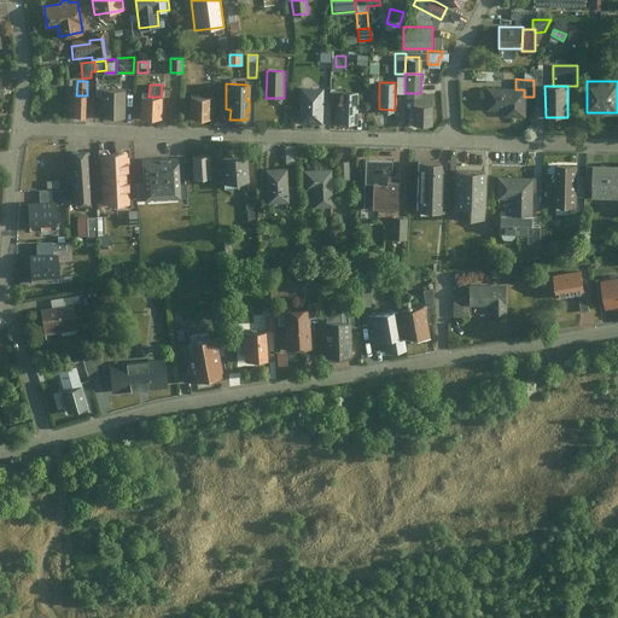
[(322,88),(299,87),(299,123),(322,123),(322,88)]
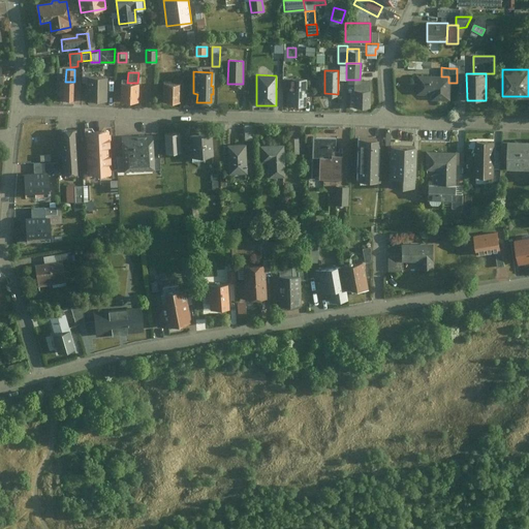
[(88,98),(104,98),(104,83),(107,83),(107,76),(88,75),(88,98)]
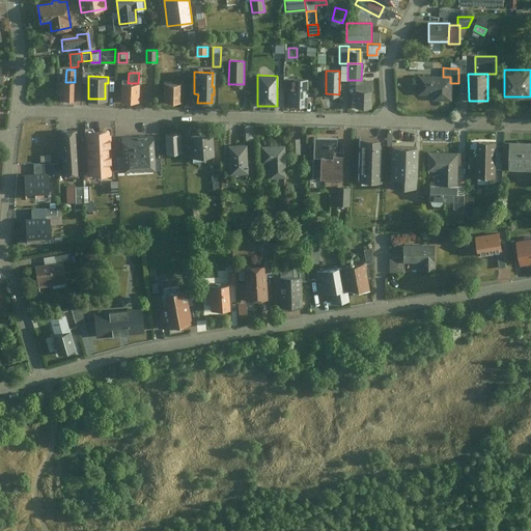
[(417,76),(417,91),(431,92),(431,98),(450,98),(450,83),(450,77),(443,77),(417,76)]
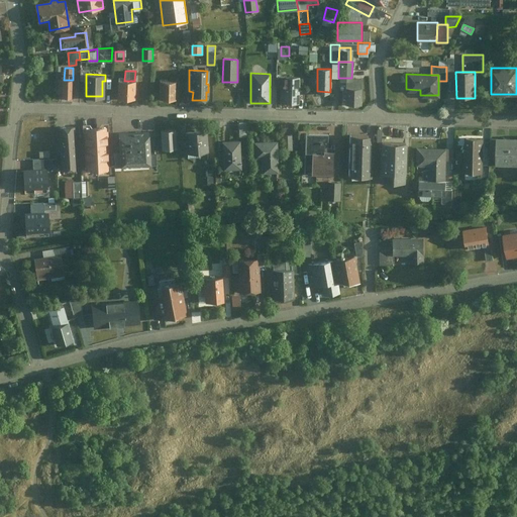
[(300,76),(277,76),(277,87),(280,87),(280,99),(283,99),(283,103),(299,103),(299,90),(303,91),(303,84),(300,84),(300,76)]
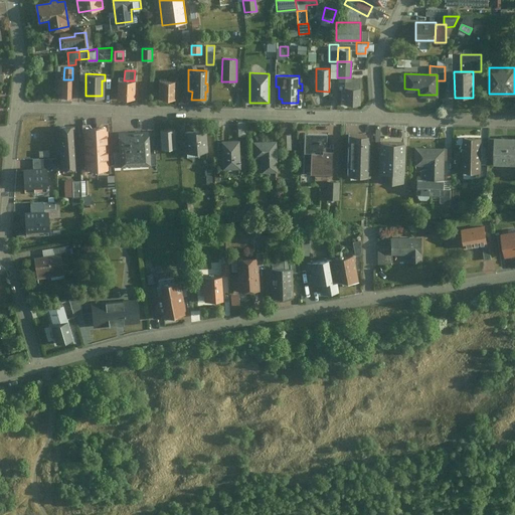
[(344,88),(359,88),(359,77),(350,77),(344,77),(344,88)]
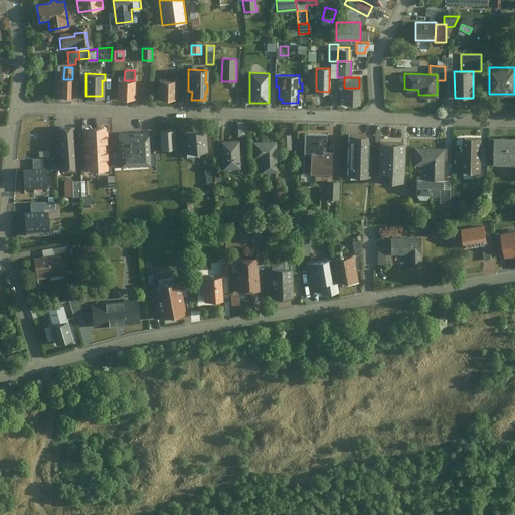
[(71,97),(72,79),(63,79),(58,79),(58,88),(63,88),(63,96),(71,97)]
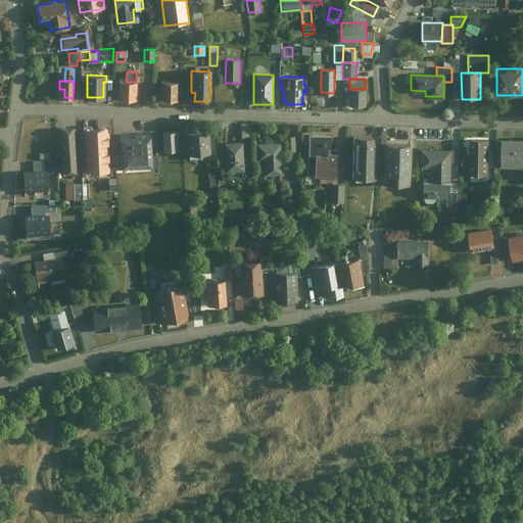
[(120,100),(136,100),(136,82),(126,82),(120,82),(120,100)]
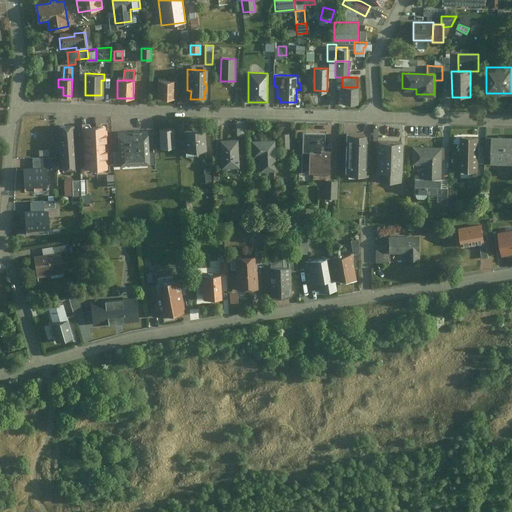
[(158,98),(174,98),(174,82),(158,82),(158,98)]
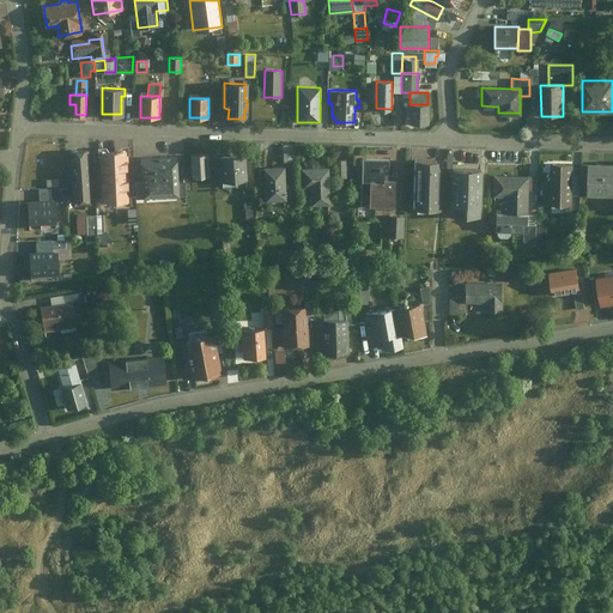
[(410,123),(428,123),(428,104),(410,104),(410,123)]
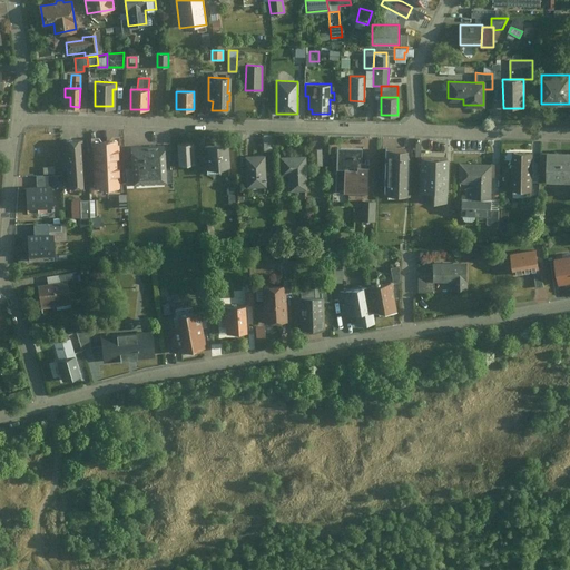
[(68,188),(85,187),(81,139),(65,140),(68,188)]
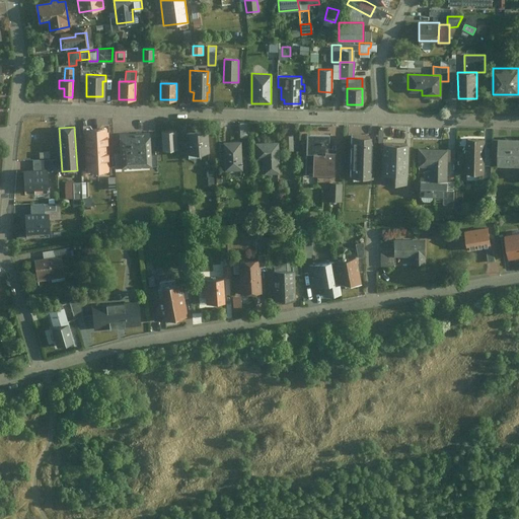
[(86,170),(109,170),(107,127),(84,128),(86,170)]
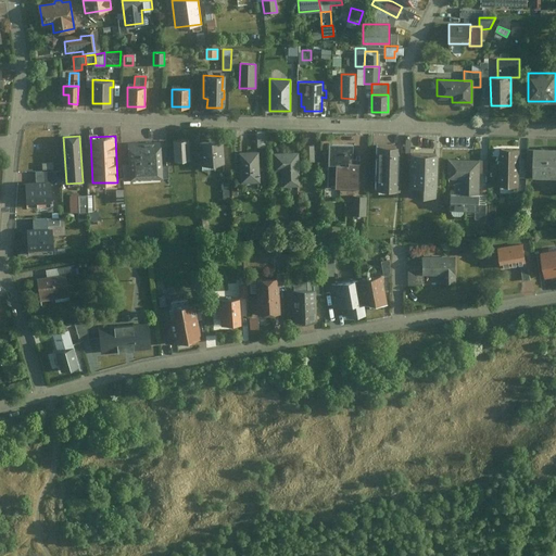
[(189,159),(189,140),(173,141),(174,160),(189,159)]
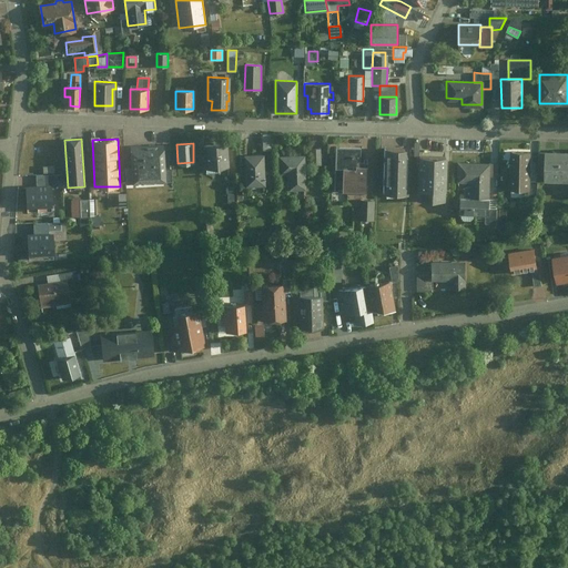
[(205,168),(229,166),(227,143),(204,145),(205,168)]
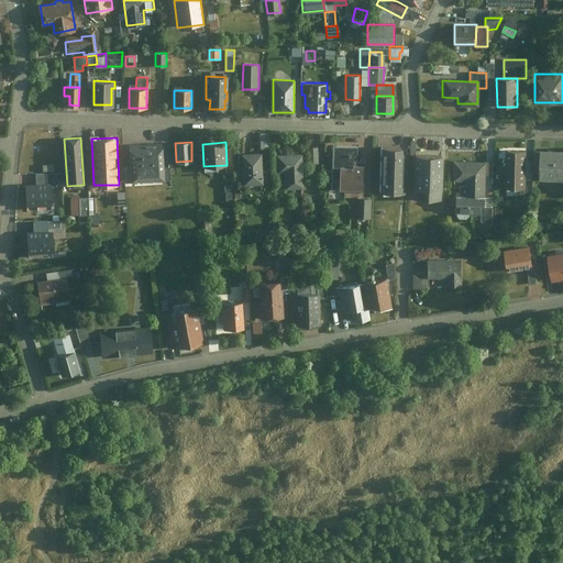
[(163,148),(163,144),(130,145),(131,161),(131,166),(131,181),(165,180),(164,168),(164,161),(163,148)]
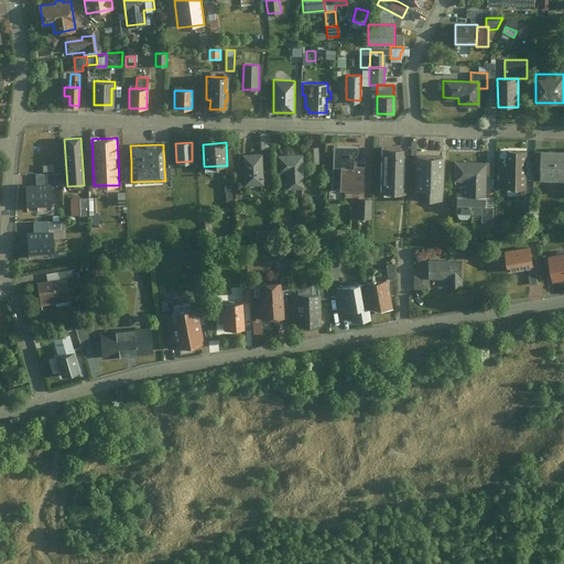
[(364,190),(365,160),(357,160),(358,147),(334,145),(333,190),(364,190)]
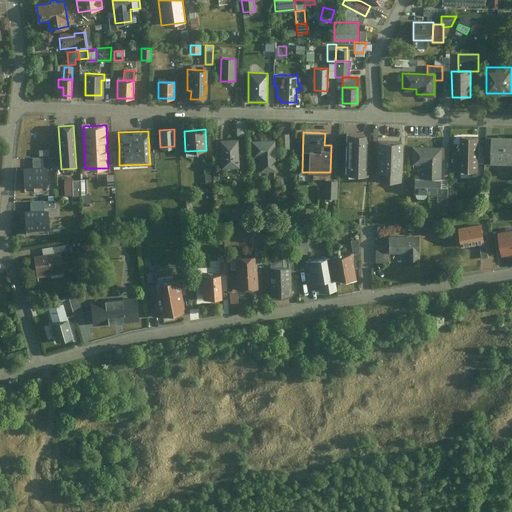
[(280,135),(280,148),(289,148),(288,134),(280,135)]
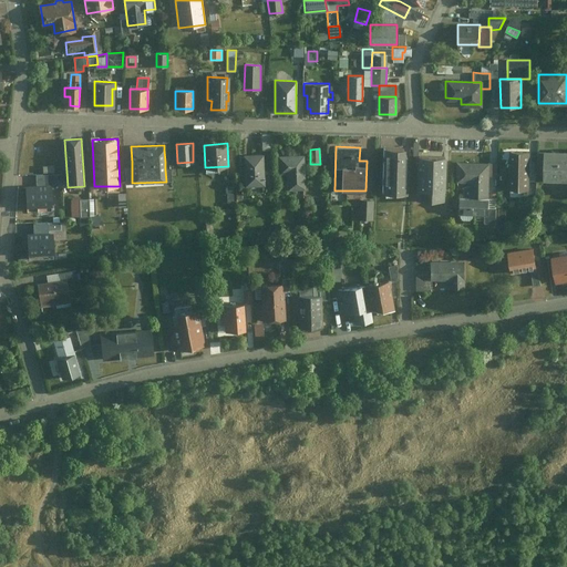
[(402,148),(385,148),(384,192),(405,193),(405,148),(402,148)]
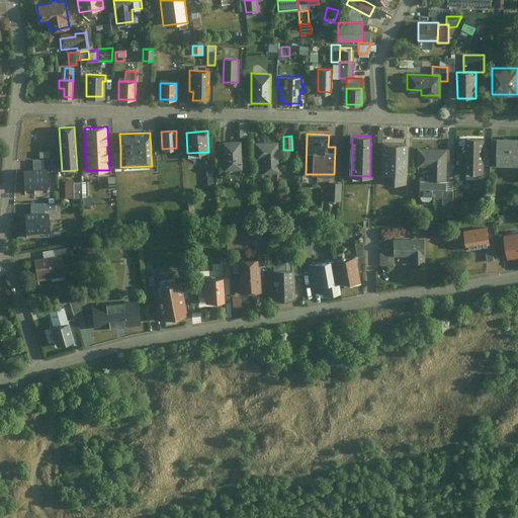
[(517,164),(517,138),(498,137),(497,164),(517,164)]
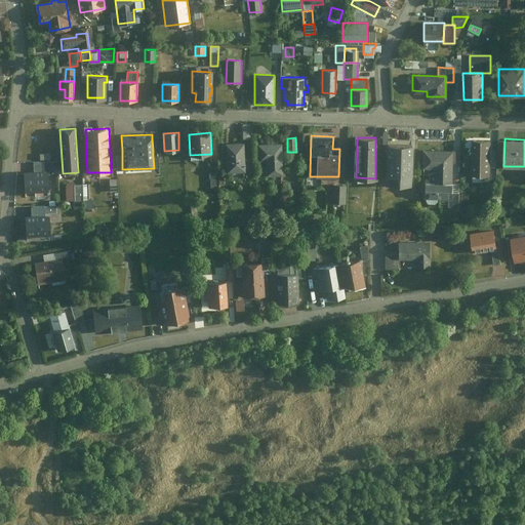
[(487,166),(488,139),(472,139),(471,172),(487,172),(487,166)]
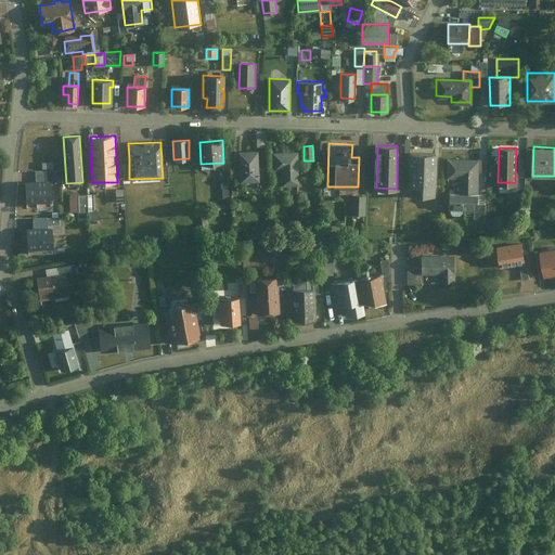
[(258,181),(258,151),(239,151),(240,182),(258,181)]
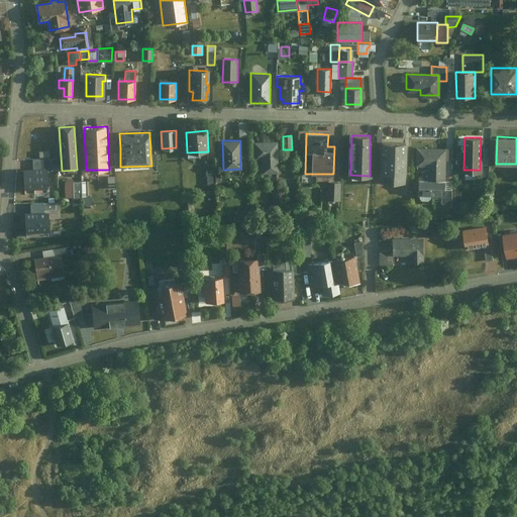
[(278,172),(277,140),(254,141),(254,158),(263,158),(263,172),(278,172)]
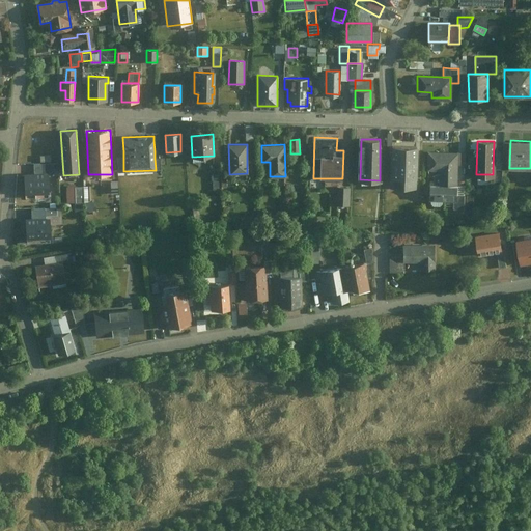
[(416,186),(417,146),(393,145),(392,185),(416,186)]
